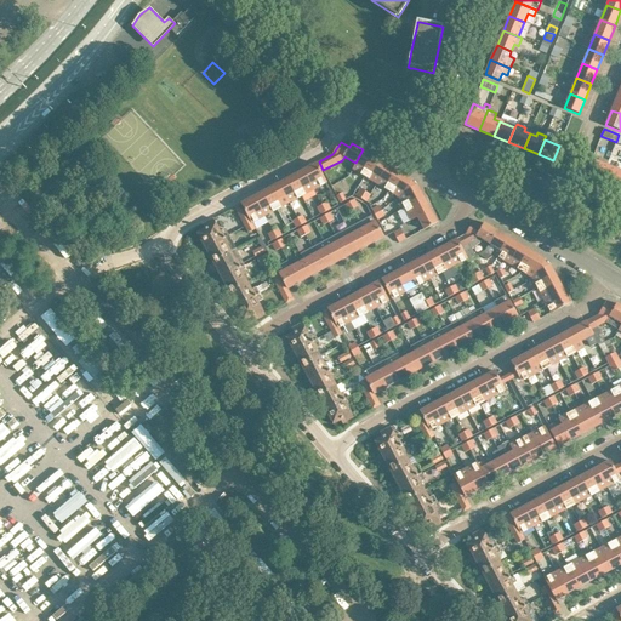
[(364,177),(375,157),(363,149),(355,163),(352,170),(364,177)]
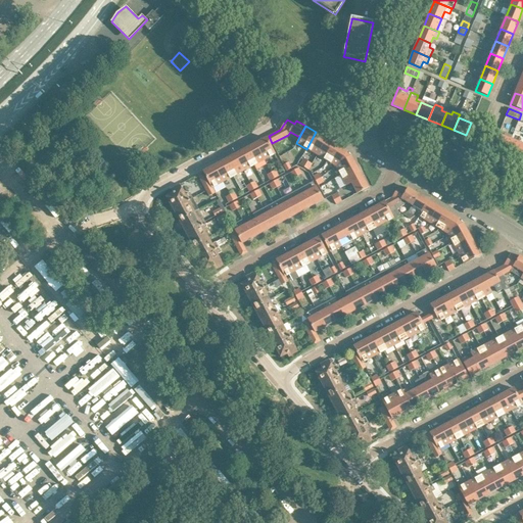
[(326,139),(316,132),(306,149),(317,155),(326,139)]
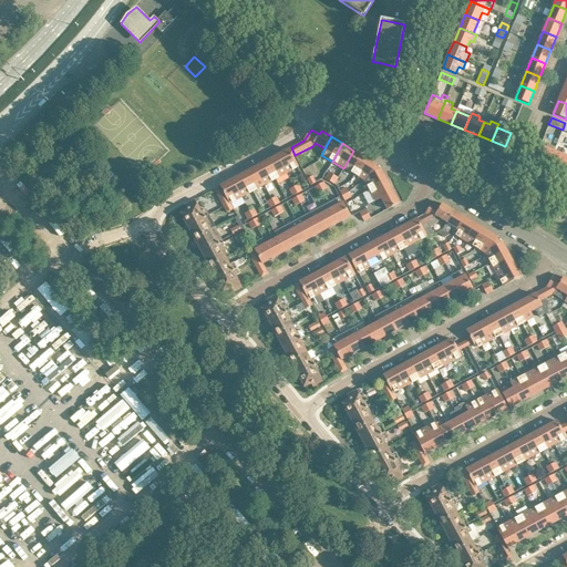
[(539,145),(534,158),(548,164),(554,151),(555,147),(548,145),(546,148),(539,145)]
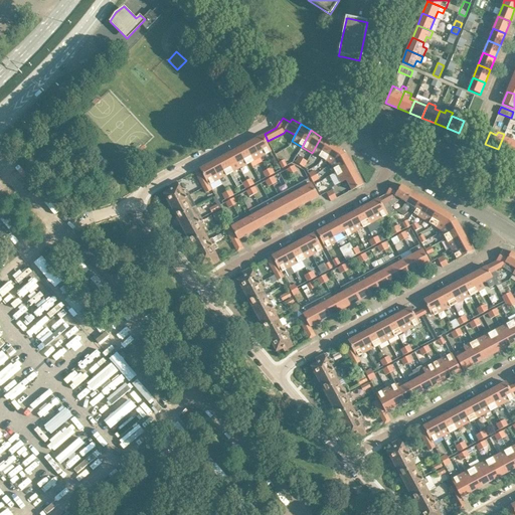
[(503,137),(498,149),(505,152),(508,154),(509,154),(510,154),(514,142),(514,135),(510,134),(508,140),(503,137)]
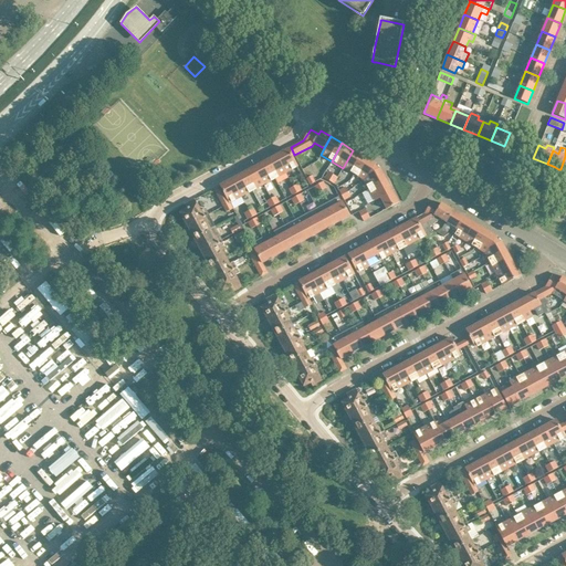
[(297,167),(287,149),(276,155),(286,173),(297,167)]
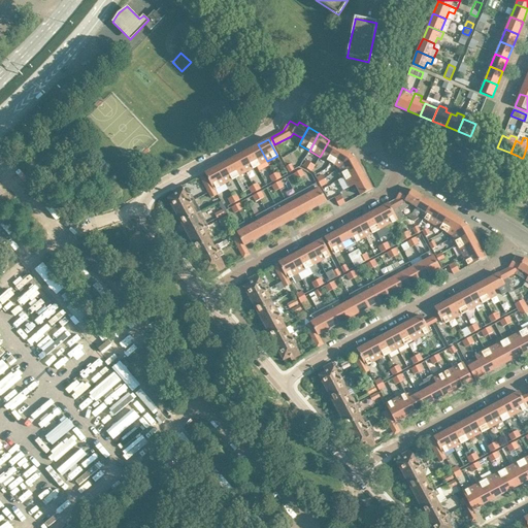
[(330,163),(339,146),(329,140),(320,157),(330,163)]
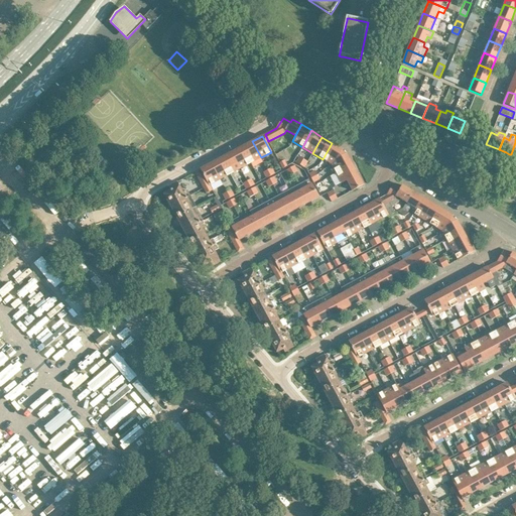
[(261,157),(252,141),(242,146),(251,162),(261,157)]
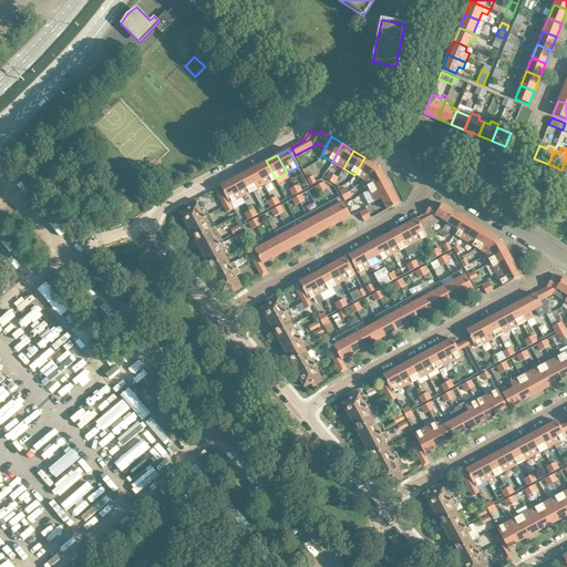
[(364,157),(354,175),(363,181),(369,175),(375,172),(372,169),(375,164),(364,157)]
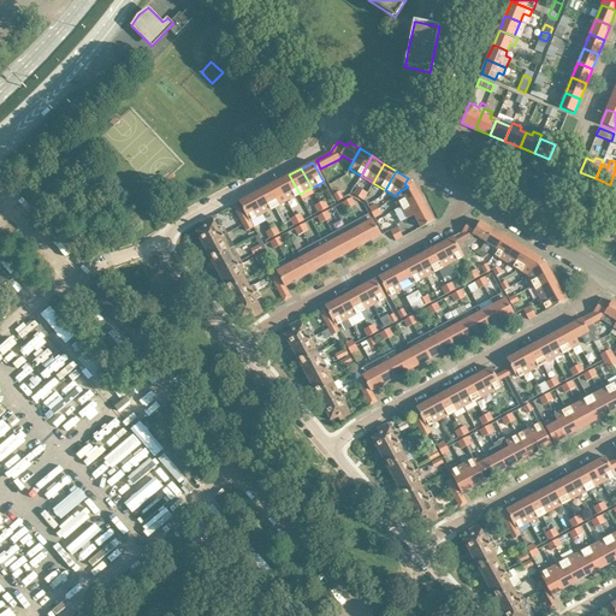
[(300,194),(289,175),(277,182),(286,201),(300,194)]
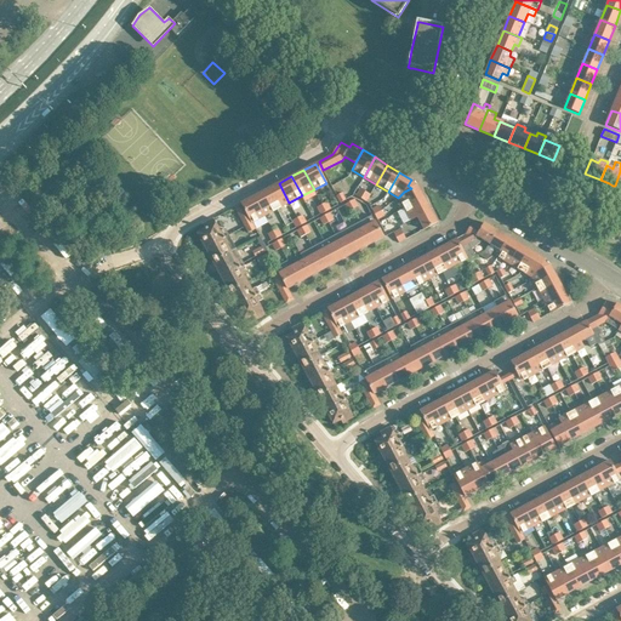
[(411,188),(404,192),(398,198),(404,209),(425,198),(417,184),(415,182),(411,180),(408,186),(411,188)]
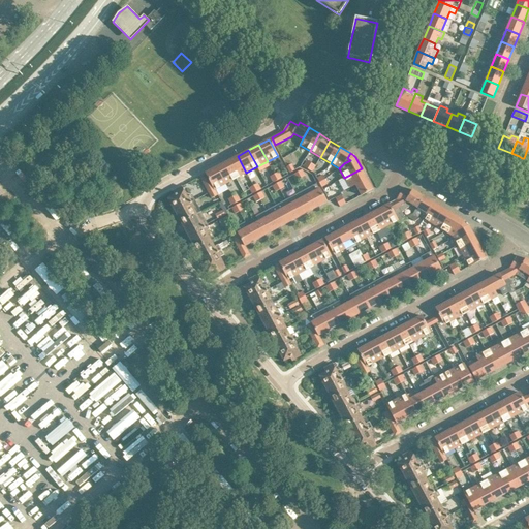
[(246,173),(238,156),(226,162),(236,179),(246,173)]
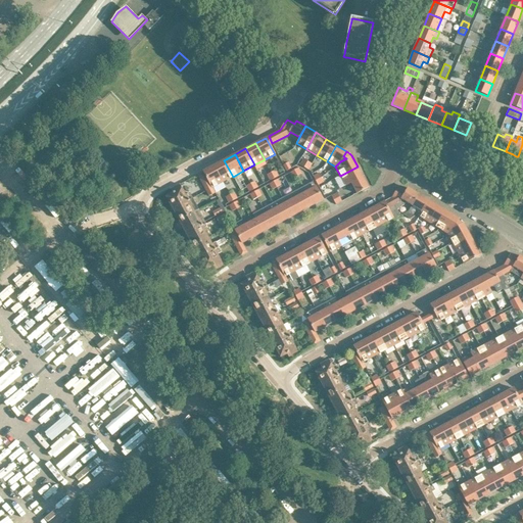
[(233,177),(224,160),(214,165),(223,182),(233,177)]
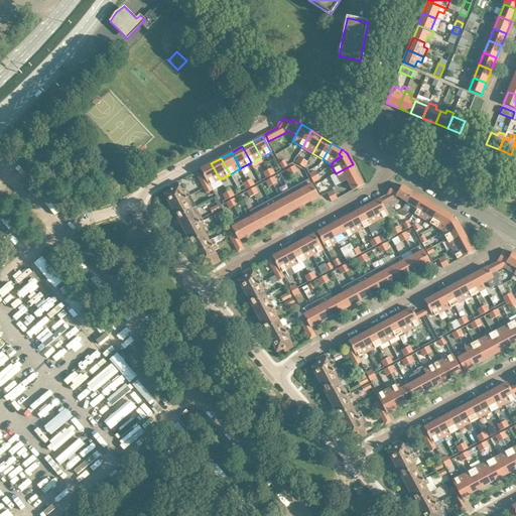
[(220,179),(211,163),(201,169),(209,183),(210,185),(220,179)]
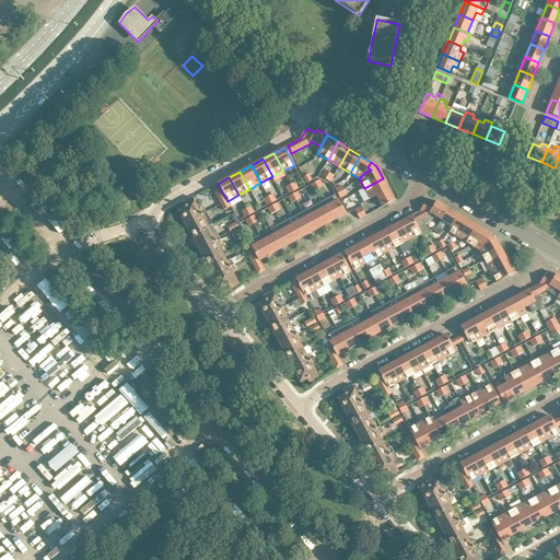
[(388,189),(383,178),(364,188),(370,199),(376,196),(388,189)]
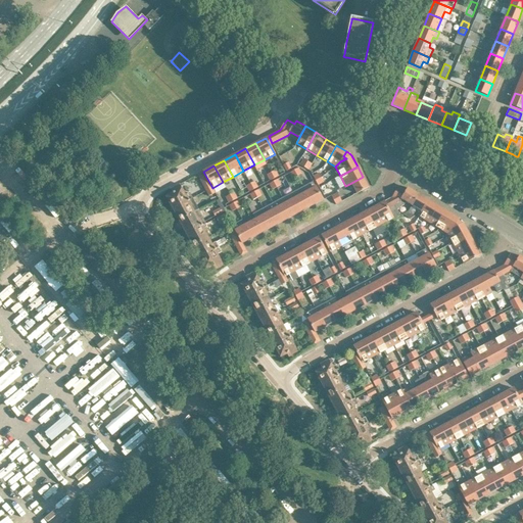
[(203,172),(197,175),(198,176),(207,192),(210,190),(208,188),(211,186),(203,172)]
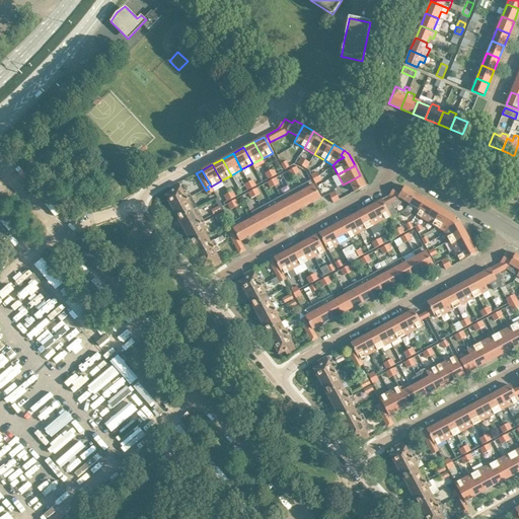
[(268,179),(273,176),(270,170),(265,173),(268,179)]
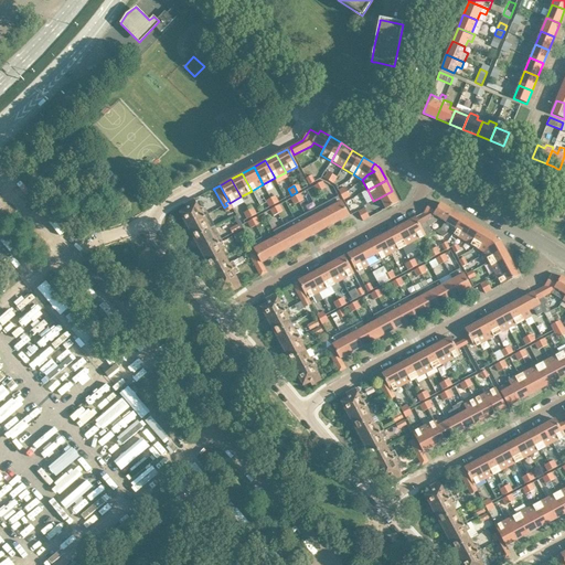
[(275,187),(267,191),(270,198),(278,193),(275,187)]
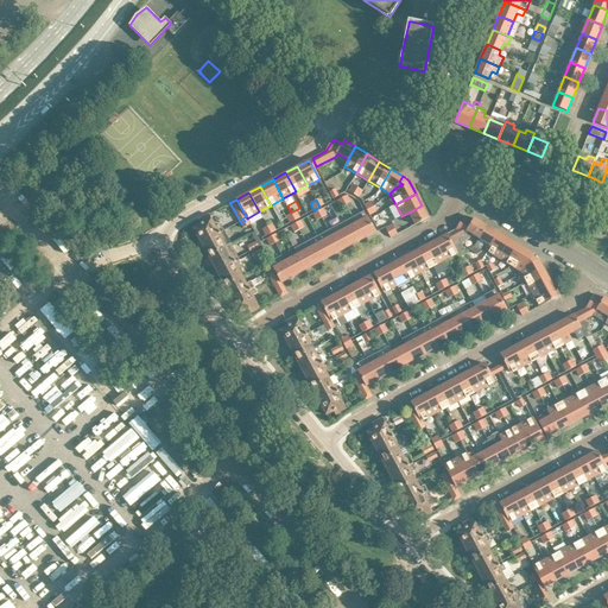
[(422,206),(409,213),(415,225),(428,217),(422,206)]
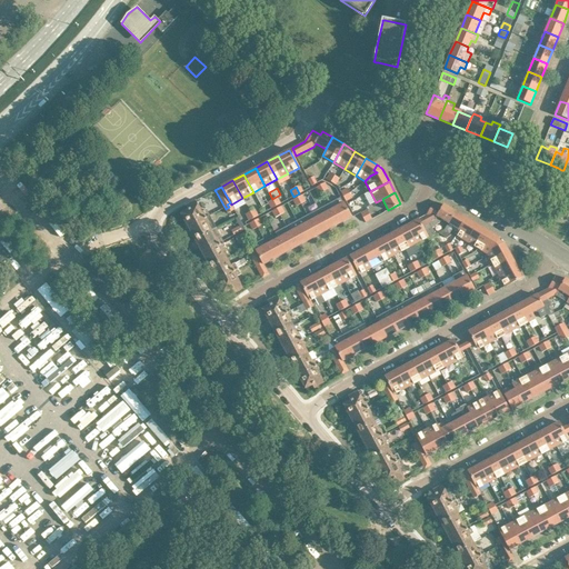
[(330,203),(341,223),(351,218),(341,198),(330,203)]
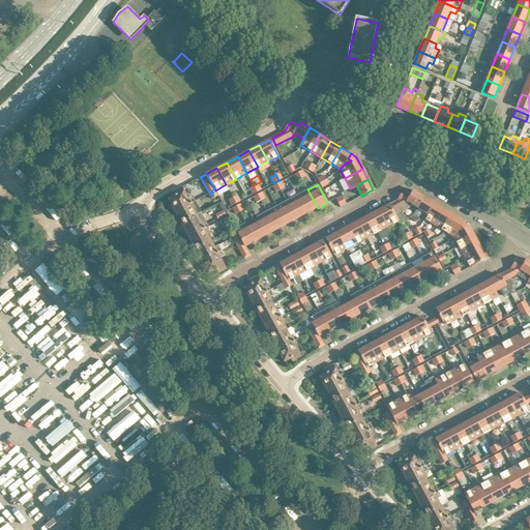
[(168,199),(175,211),(195,201),(192,196),(187,198),(182,186),(173,192),(174,195),(175,196),(168,199)]
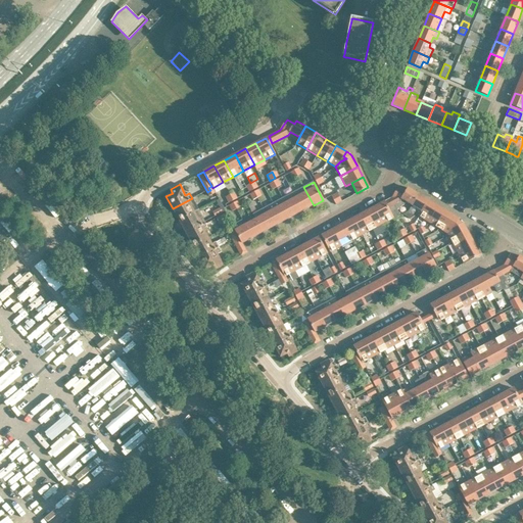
[(210,190),(207,192),(209,196),(216,193),(212,188),(211,186),(208,188),(210,190)]
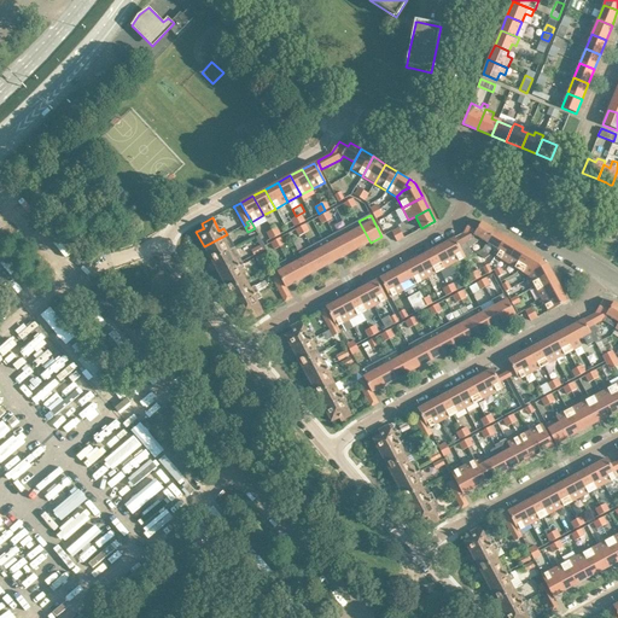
[(347,227),(359,249),(371,243),(359,221),(347,227)]
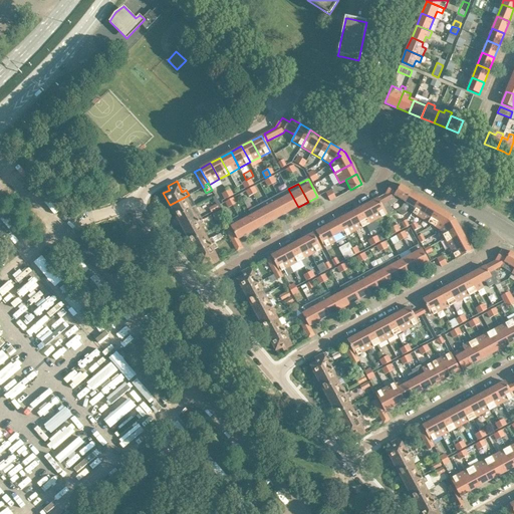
[(399,188),(392,184),(386,194),(377,199),(387,215),(393,211),(390,206),(399,199),(405,203),(412,191),(401,185),(399,188)]
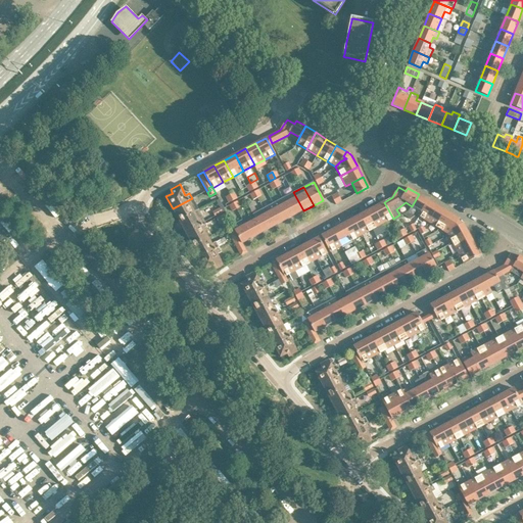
[(258,189),(253,192),(256,198),(262,195),(258,189)]
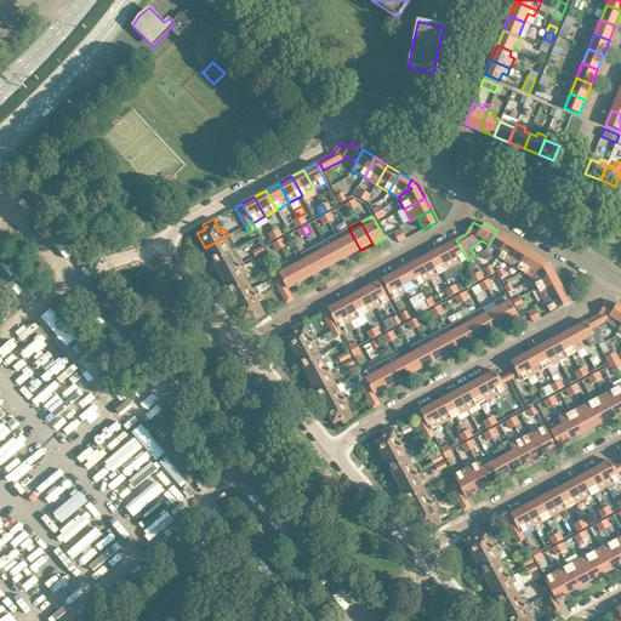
[(278,228),(272,231),(275,238),(281,235),(278,228)]
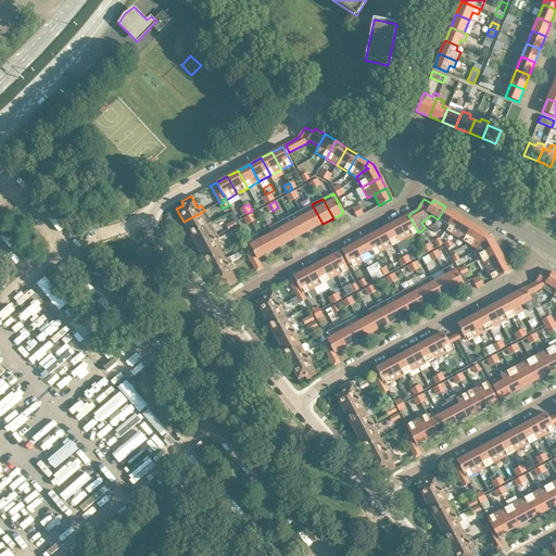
[(301,211),(312,229),(323,224),(312,204),(301,211)]
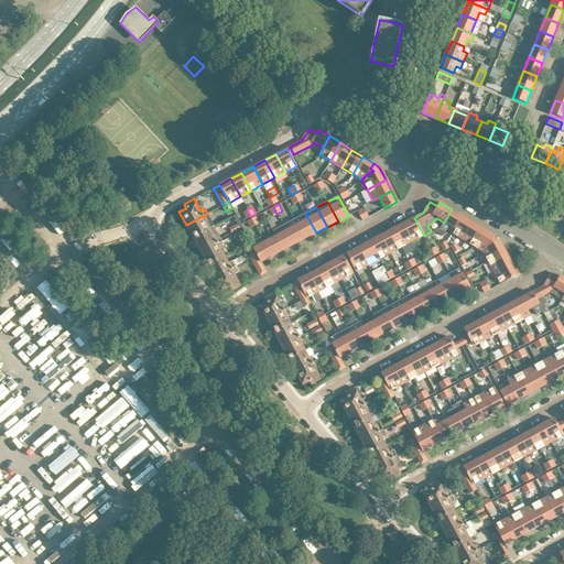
[(442,227),(434,231),(442,237),(447,232),(449,231),(452,232),(462,216),(452,209),(444,223),(442,227)]
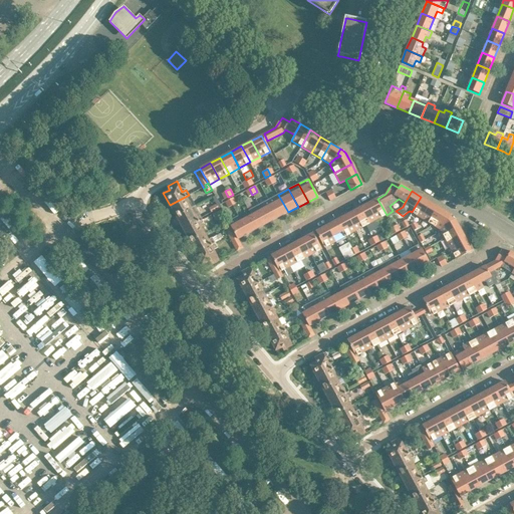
[(191,200),(189,195),(170,205),(176,217),(191,209),(188,202),(191,200)]
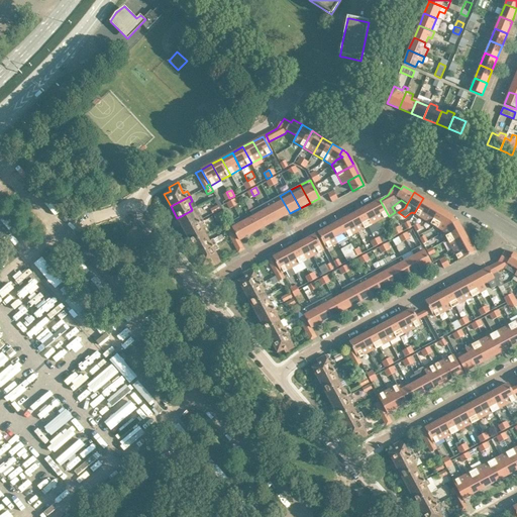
[(270,201),(280,219),(290,213),(280,196),(270,201)]
